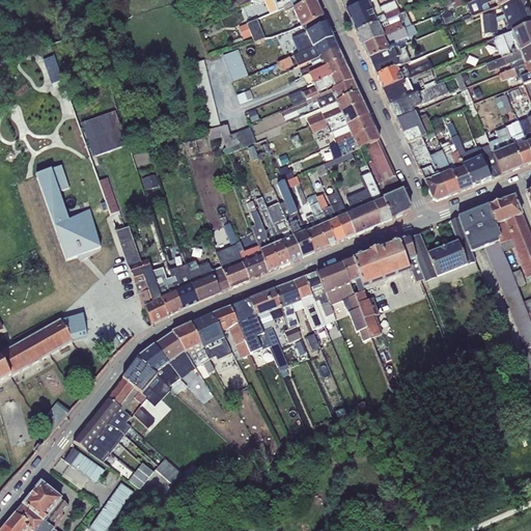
[(251,1),(250,0),(240,0),(232,3),(234,9),(251,1)]
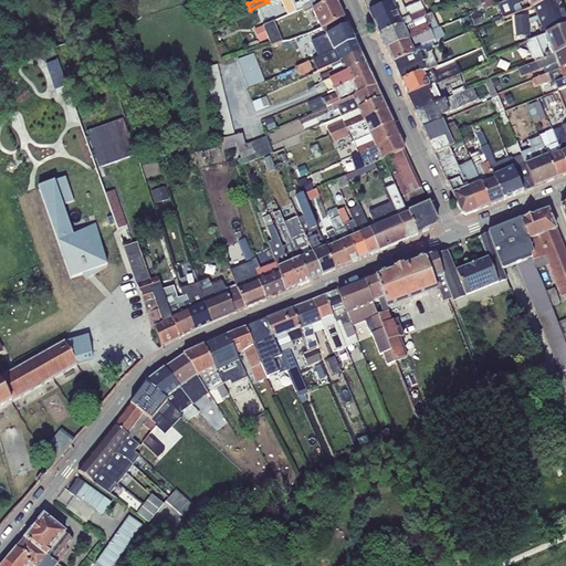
[(332,0),(266,0),(268,1),(278,6),(280,0),(287,16),(302,9),(310,6),(312,10),(332,0)]
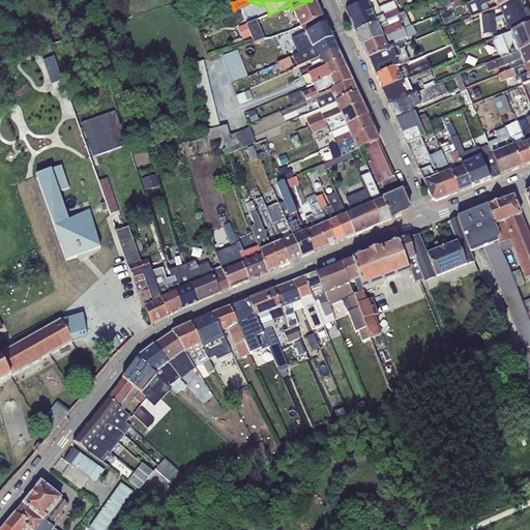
[(322,18),(314,0),(311,0),(292,9),(290,5),(283,8),(285,11),(291,8),(300,28),(302,27),(322,18)]
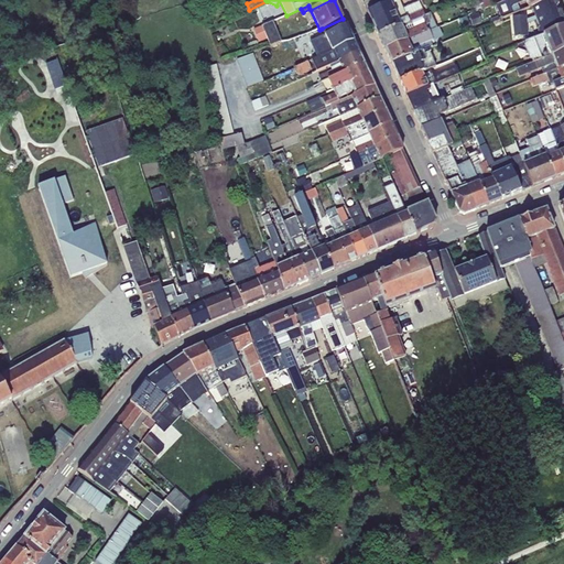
[(361,0),(378,35),(425,14),(419,1),(403,8),(399,0),(361,0)]
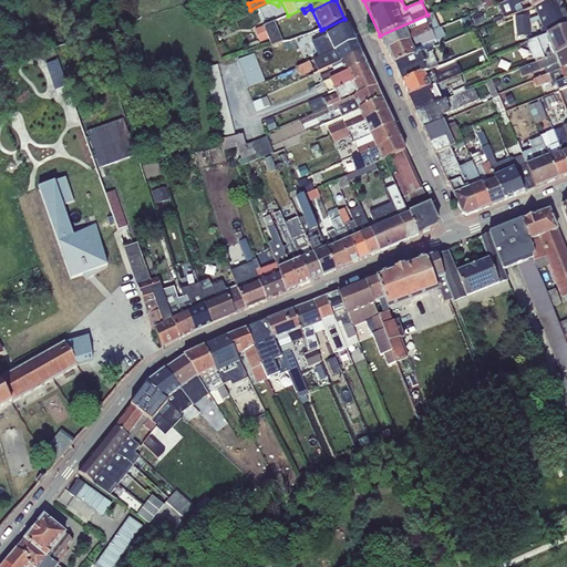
[(487,9),(483,0),(481,0),(473,3),(477,13),(487,9)]
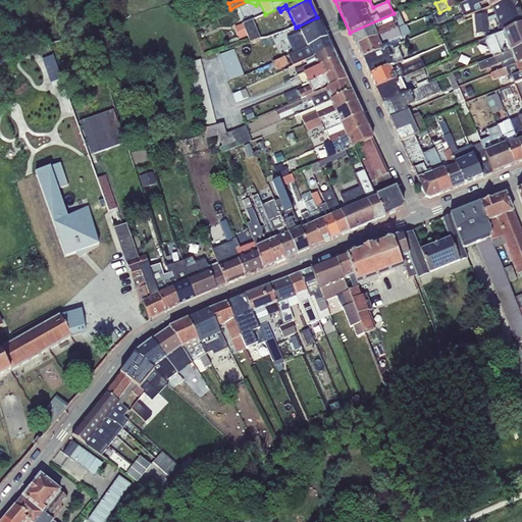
[(492,6),(507,0),(469,0),(459,4),(463,14),(455,18),(456,20),(482,10),(479,3),(486,0),(489,7),(492,6)]
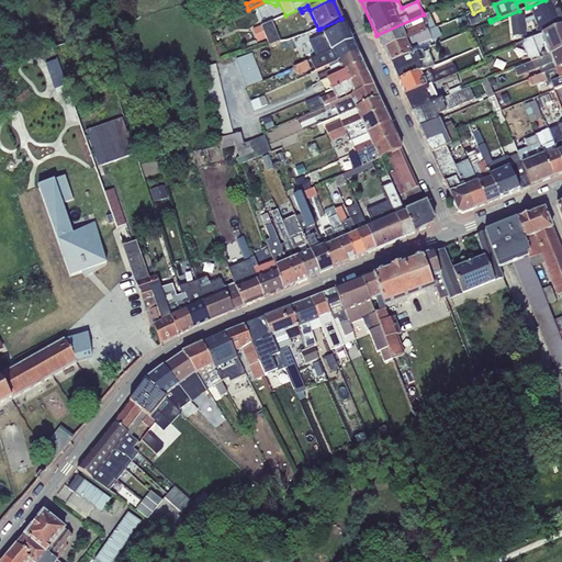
[(540,35),(561,26),(561,21),(558,10),(557,11),(554,8),(555,7),(555,6),(553,0),(546,0),(530,7),(534,17),(535,21),(540,35)]
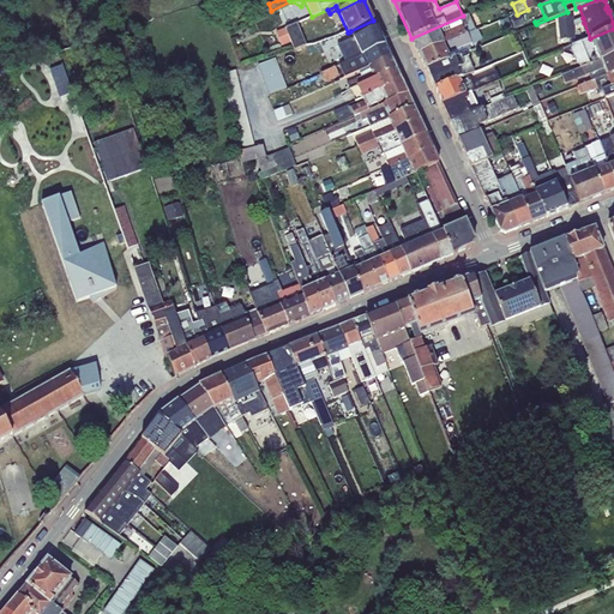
[(469,13),(463,16),(411,38),(419,54),(468,34),(476,31),(469,13)]
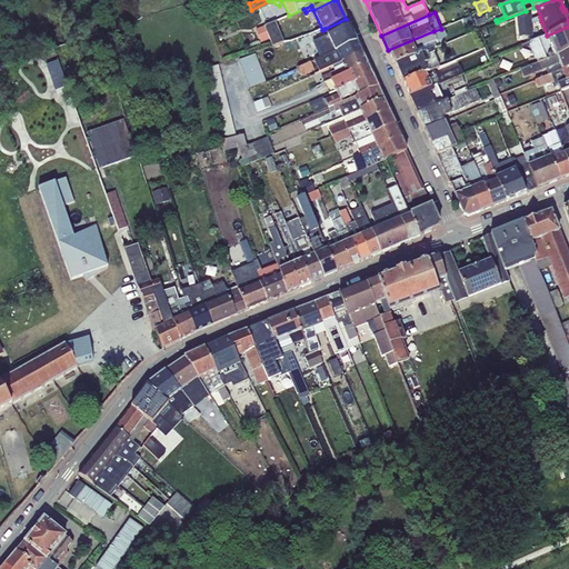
[(482,13),(473,17),(477,27),(486,23),(482,13)]
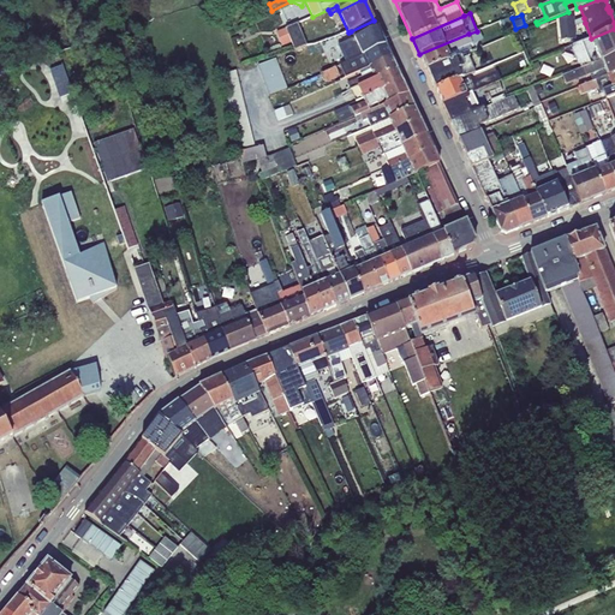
[(585,23),(584,18),(574,22),(574,17),(559,19),(560,41),(577,39),(575,27),(585,23)]
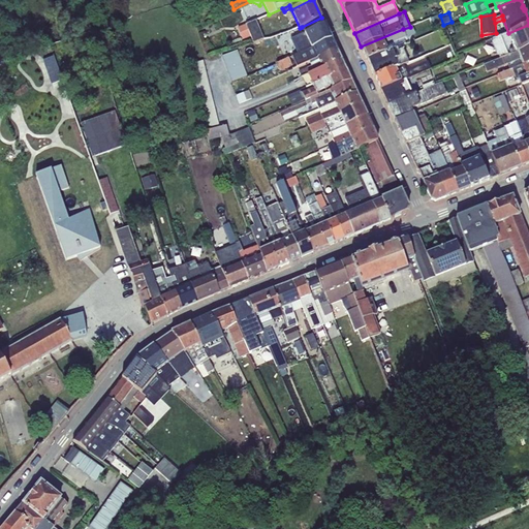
[(438,16),(430,19),(435,29),(442,26),(438,16)]
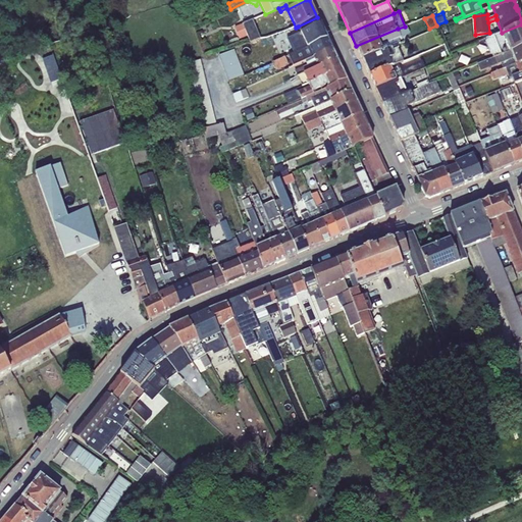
[(327,38),(317,17),(298,27),(301,33),(286,40),(294,54),(327,38)]
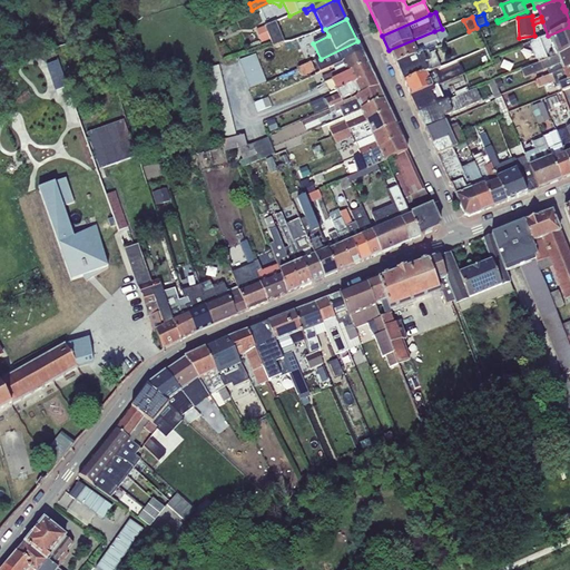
[(276,21),(265,26),(271,40),(273,46),(284,41),(276,21)]
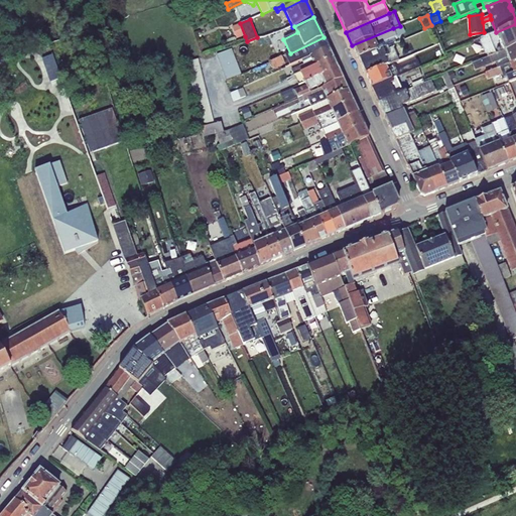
[(245,36),(240,23),(232,27),(237,39),(245,36)]
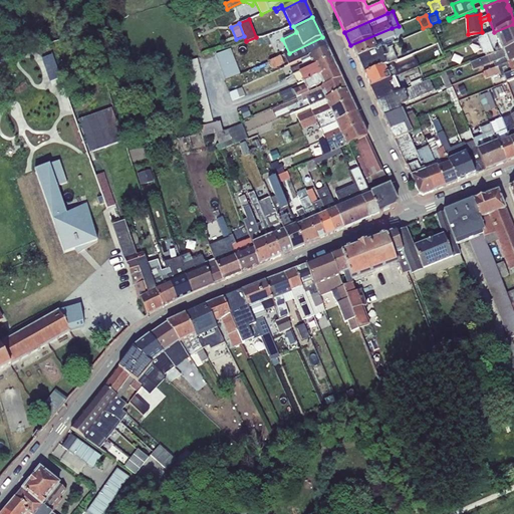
[(486,57),(513,45),(513,24),(494,32),(478,39),(479,40),(478,41),(483,55),(485,55),(486,57)]
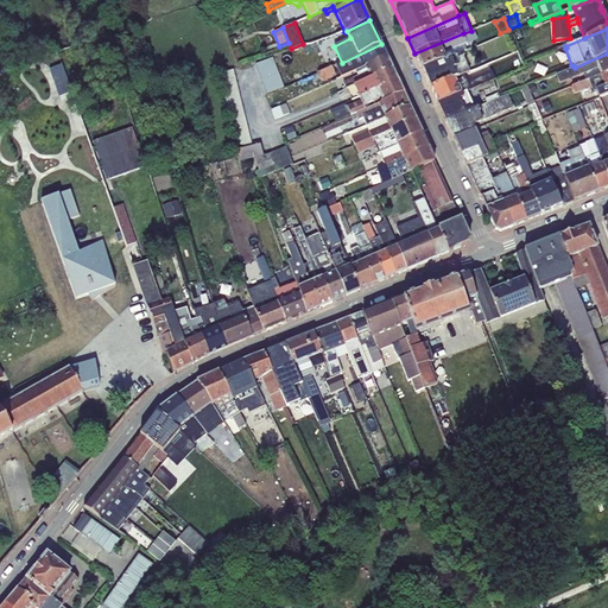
[(463,33),(468,44),(479,38),(474,30),(472,31),(463,33)]
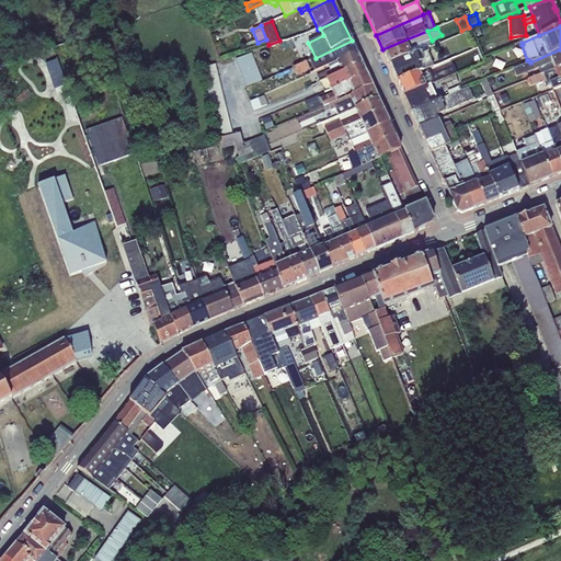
[(432,41),(427,31),(382,49),(389,64),(426,48),(430,47),(428,42),(432,41)]
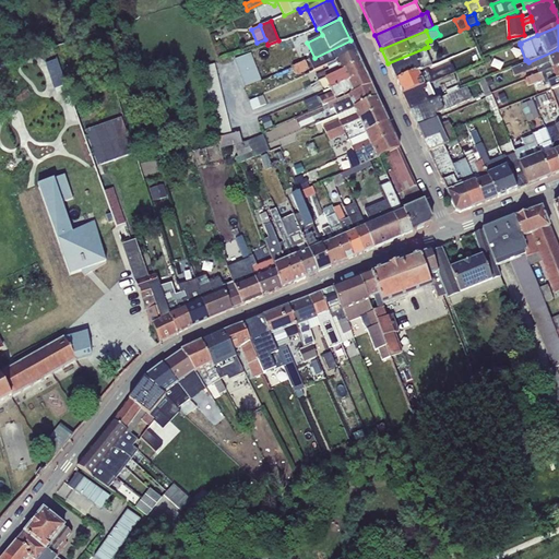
[(355,51),(351,40),(314,58),(310,60),(314,70),(326,64),(355,51)]
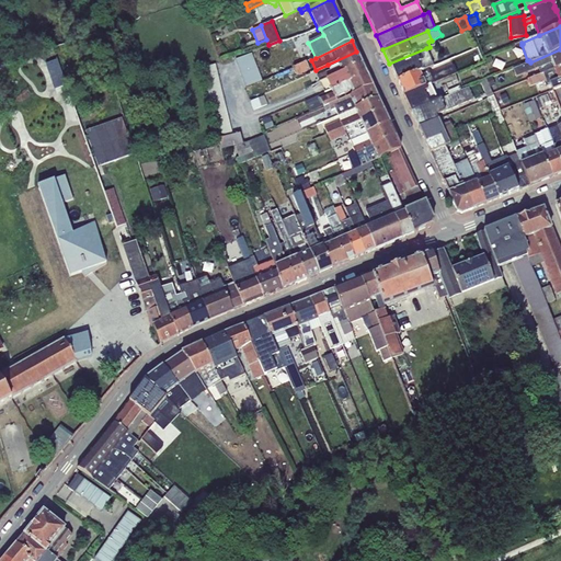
[(433,65),(426,48),(389,64),(398,81),(428,67),(433,65)]
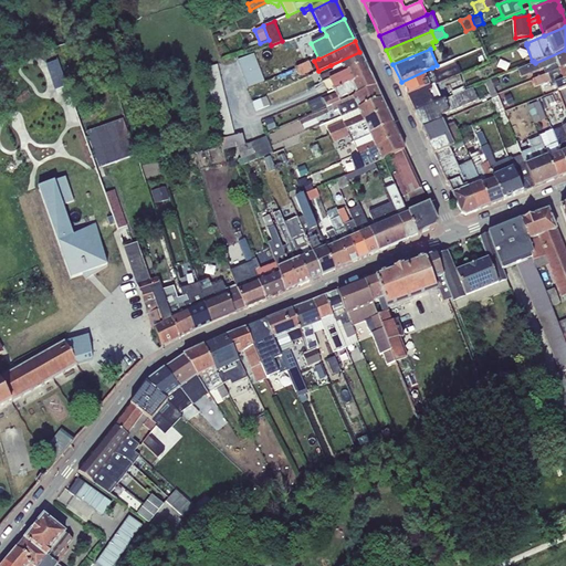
[(545,75),(565,66),(565,50),(535,63),(517,70),(521,77),(543,69),(545,75)]
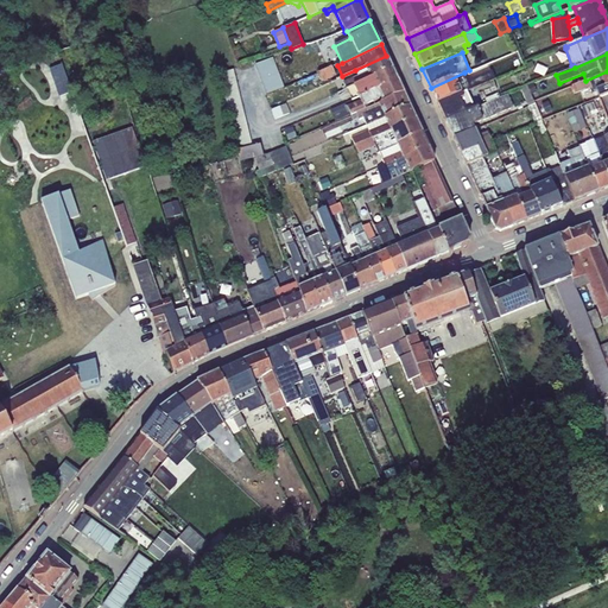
[(392,68),(386,56),(355,70),(358,76),(343,82),(346,89),(347,89),(392,68)]
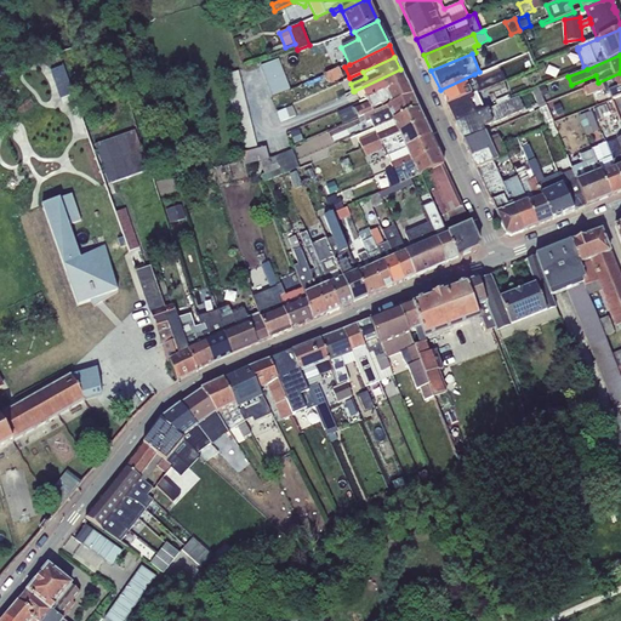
[(279,58),(261,66),(272,96),(291,89),(279,58)]
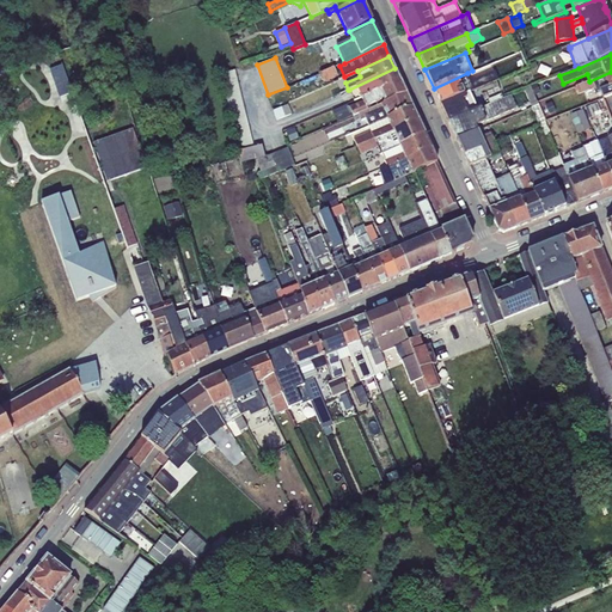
[(63,66),(50,71),(60,99),(74,95),(63,66)]
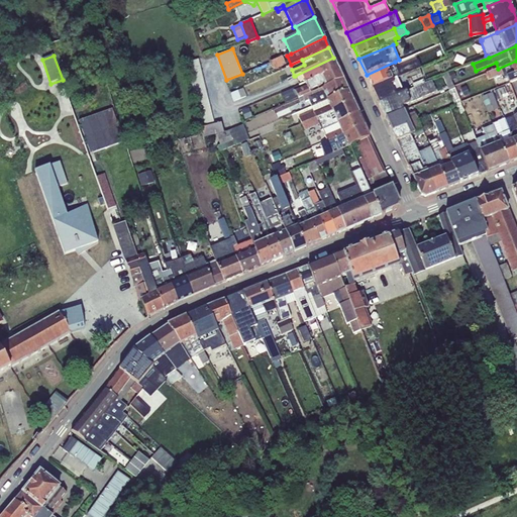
[(284,57),(271,63),(274,70),(287,65),(284,57)]
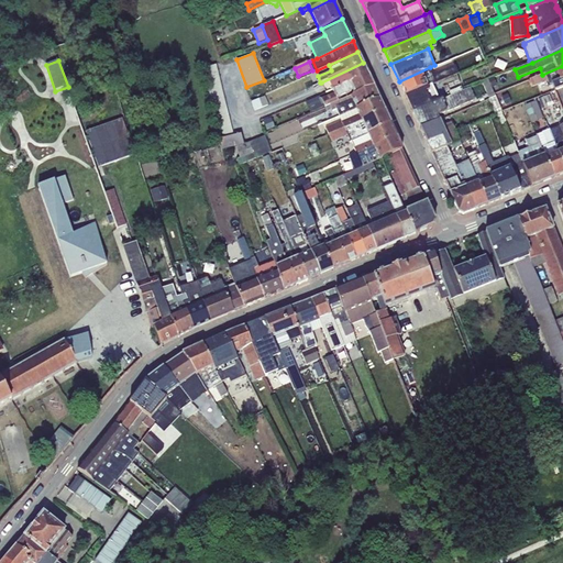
[(368,75),(363,63),(321,83),(326,94),(333,90),(368,75)]
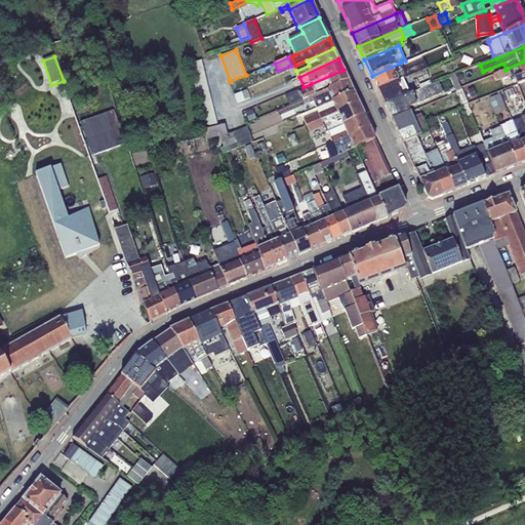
[(202,61),(189,64),(204,130),(205,130),(206,135),(207,140),(219,137),(228,134),(225,123),(217,125),(202,61)]
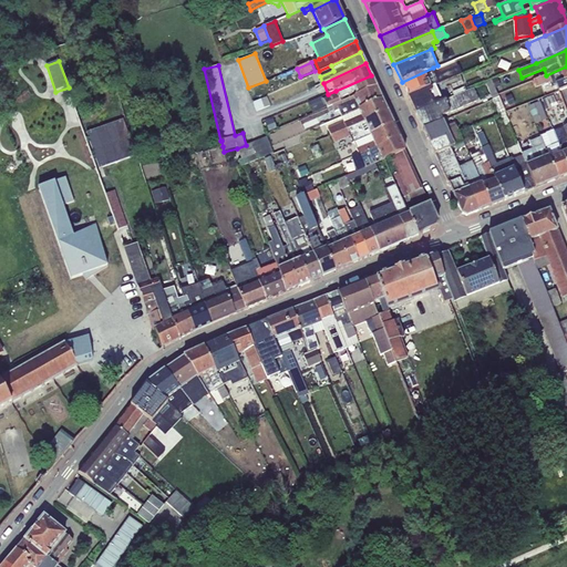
[(433,68),(402,82),(408,96),(439,83),(462,73),(459,66),(436,76),(433,68)]
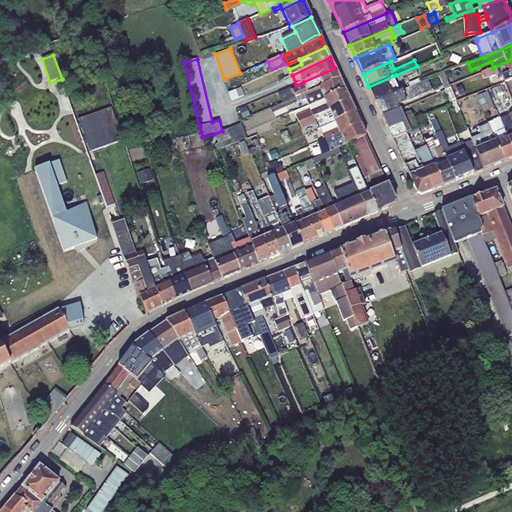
[(511,79),(511,60),(493,68),(480,73),(481,77),(483,76),(484,79),(498,73),(502,83),(511,79)]
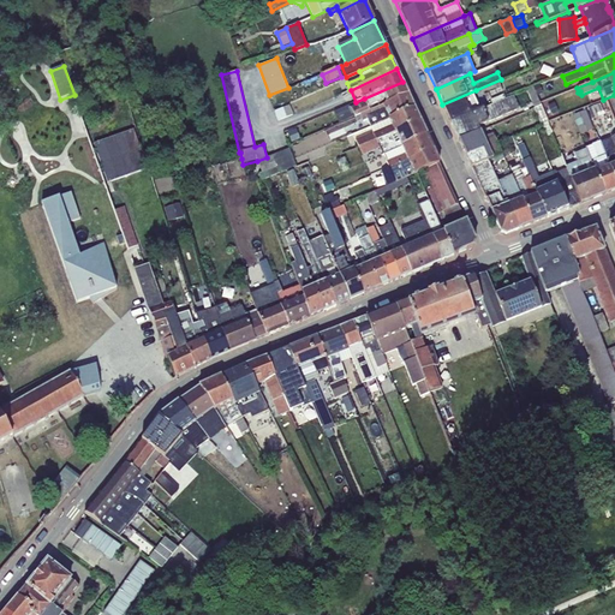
[(407,94),(402,82),(364,99),(365,102),(351,108),(350,106),(335,113),(340,123),(354,115),(356,118),(407,94)]
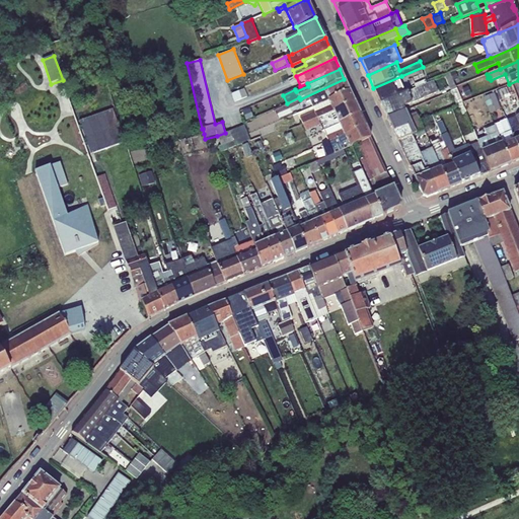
[(450,73),(444,76),(451,91),(456,88),(453,81),(451,77),(450,73)]
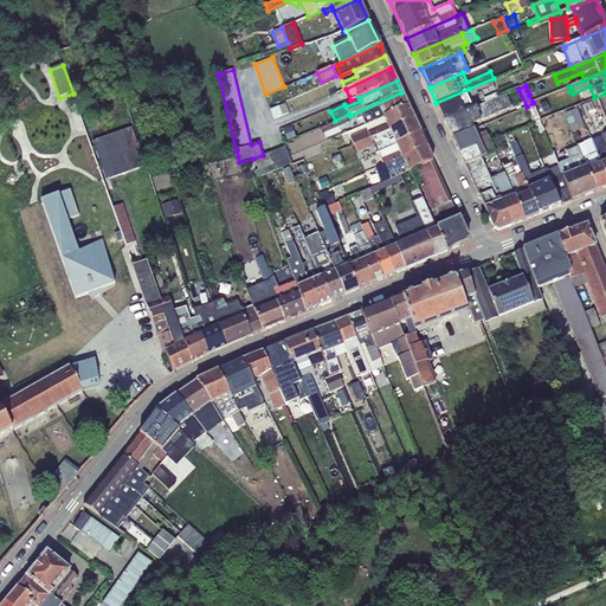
[(436,103),(444,121),(476,107),(469,89),(436,103)]
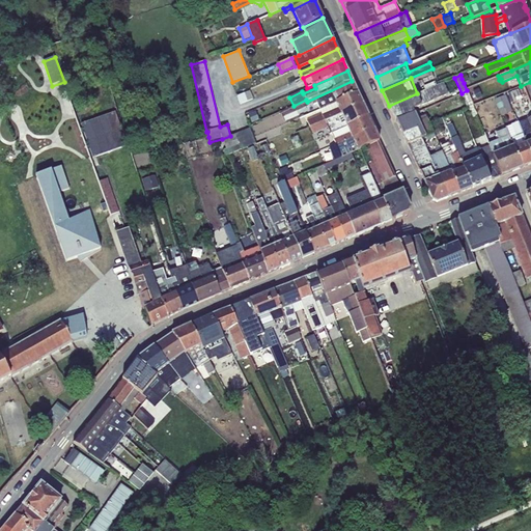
[(358,93),(352,81),(307,102),(308,105),(313,103),(313,105),(317,103),(320,110),(358,93)]
